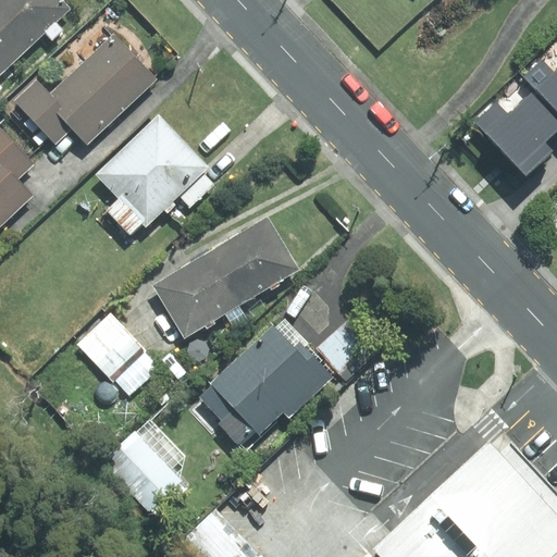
[(0,0),(0,89),(2,87),(0,84),(0,72),(45,31),(52,38),(63,28),(57,22),(70,9),(61,0),(0,0)]
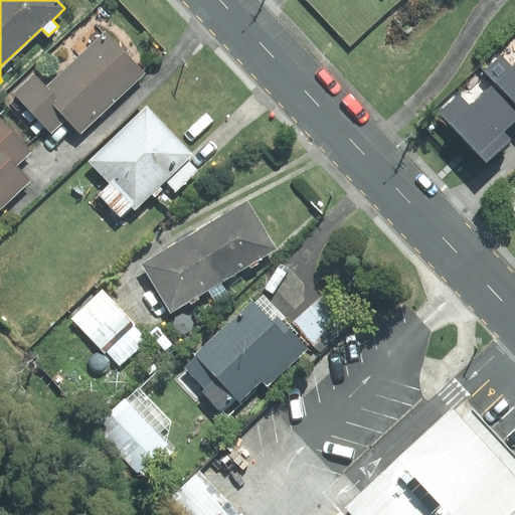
[(144,73),(105,33),(47,88),(33,74),(13,94),(51,133),(66,118),(81,133),(144,73)]
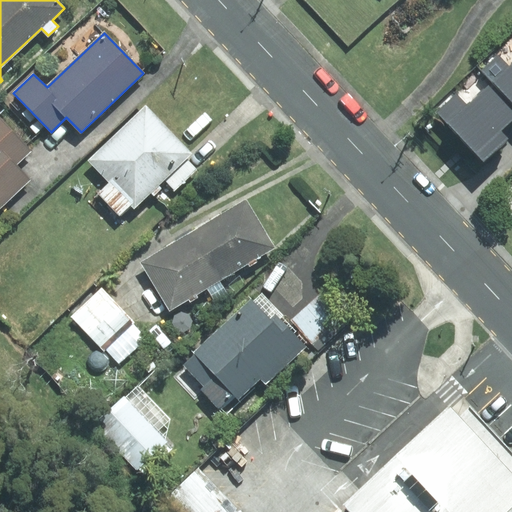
[(498,54),(481,70),(491,81),(511,102),(511,63),(510,65),(498,54)]
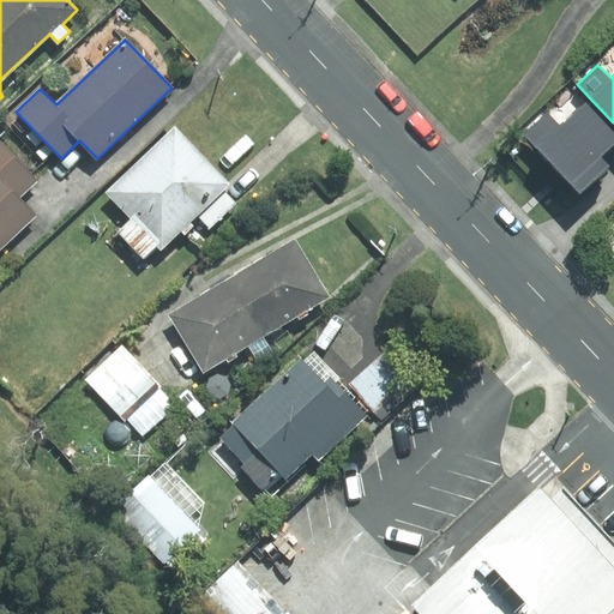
[(613,122),(589,97),(559,125),(548,112),(524,133),(581,194),(611,167),(601,157),(613,144),(613,122)]
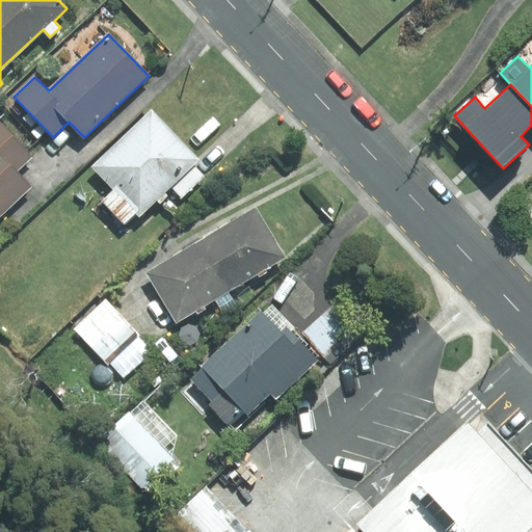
[(139,217),(198,160),(152,110),(92,166),(114,190),(103,202),(125,224),(136,213),(139,217)]
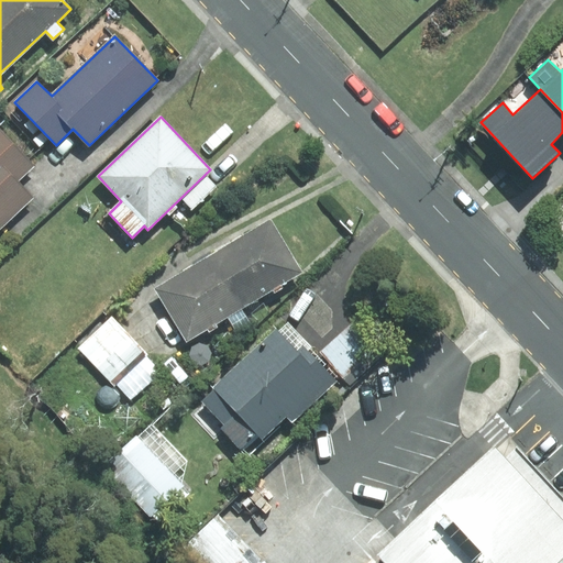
[(34,166),(0,130),(0,228),(33,198),(17,181),(34,166)]
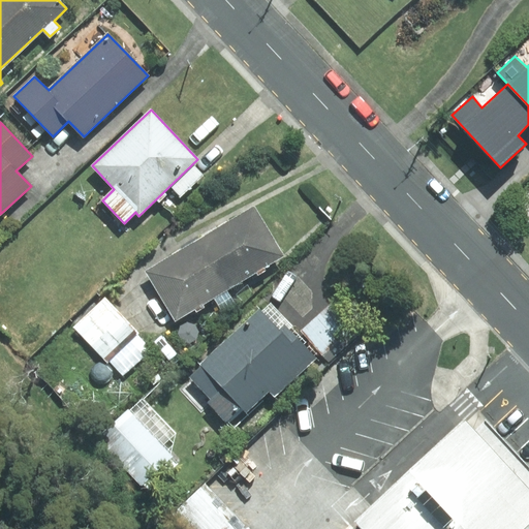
[(254,207),(204,238),(234,287),(257,273),(258,275),(267,270),(265,268),(285,256),(254,207)]
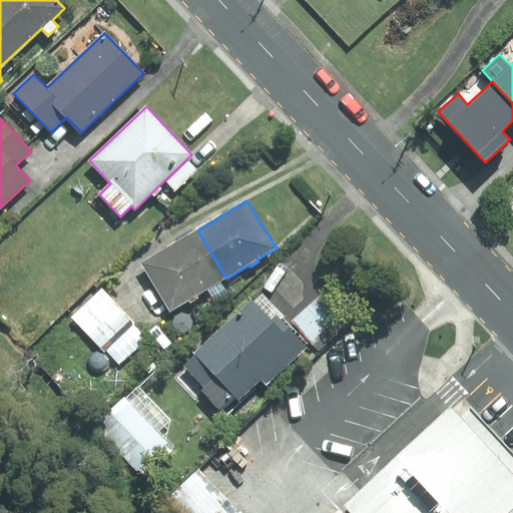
[(220,282),(226,279),(197,230),(141,265),(169,312),(188,301),(190,303),(198,298),(196,296),(207,289),(214,301),(227,294),(220,282)]
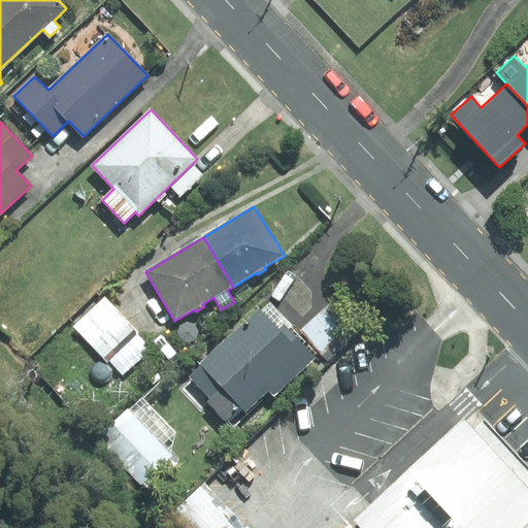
[(300,330),(329,361),(374,321),(345,289),(300,330)]
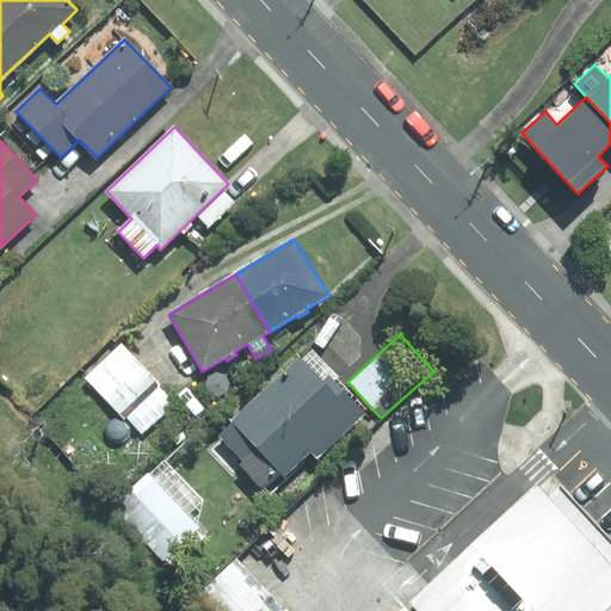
[(123,343),(85,376),(140,436),(177,402),(123,343)]
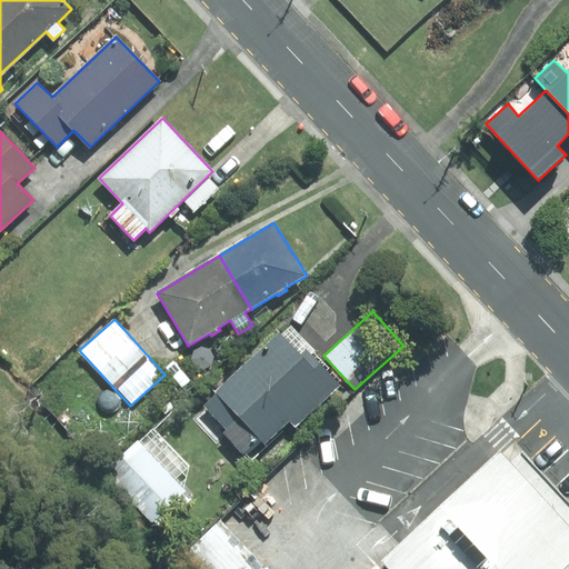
[(346,383),(290,326),(281,333),(280,331),(216,391),(218,395),(206,406),(228,430),(225,432),(246,455),(261,440),(267,446),(291,422),(298,429),(346,383)]
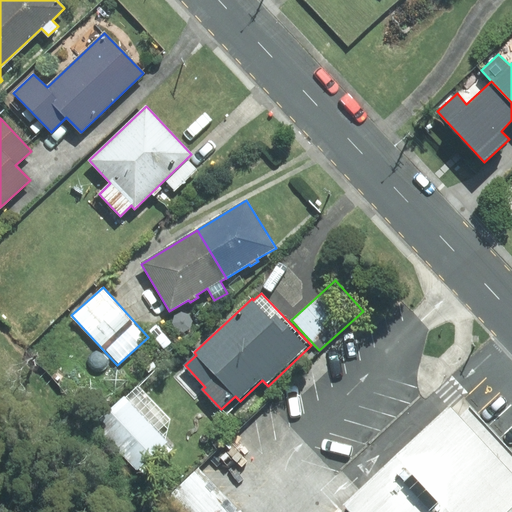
[(112,412),(155,458),(171,443),(166,438),(170,420),(139,388),(112,412)]
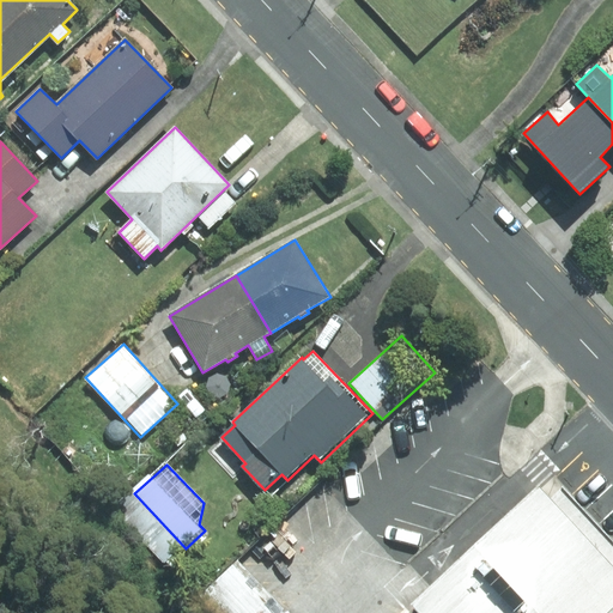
[(612,559),(612,612),(612,538),(553,474),(547,480),(541,485),(612,559)]
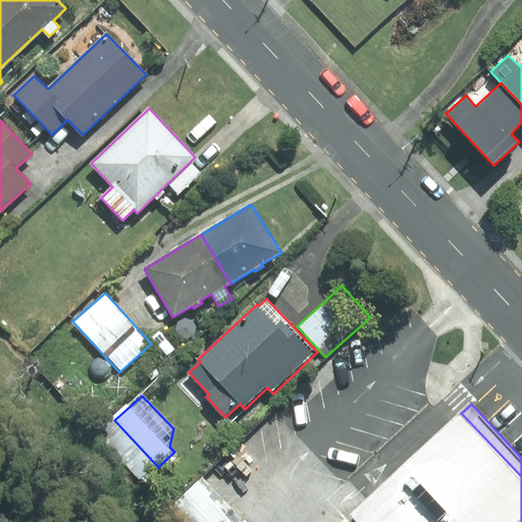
[(521,521),(521,475),(461,413),(351,516),(356,521),(521,521)]
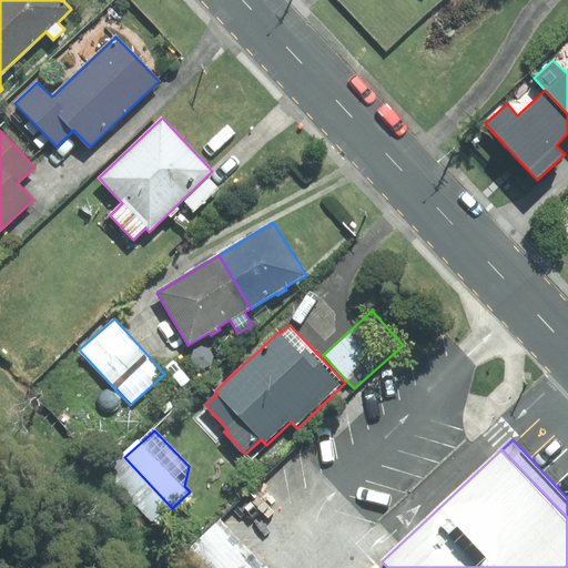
[(220,517),(189,549),(208,567),(261,567),(266,564),(220,517)]
